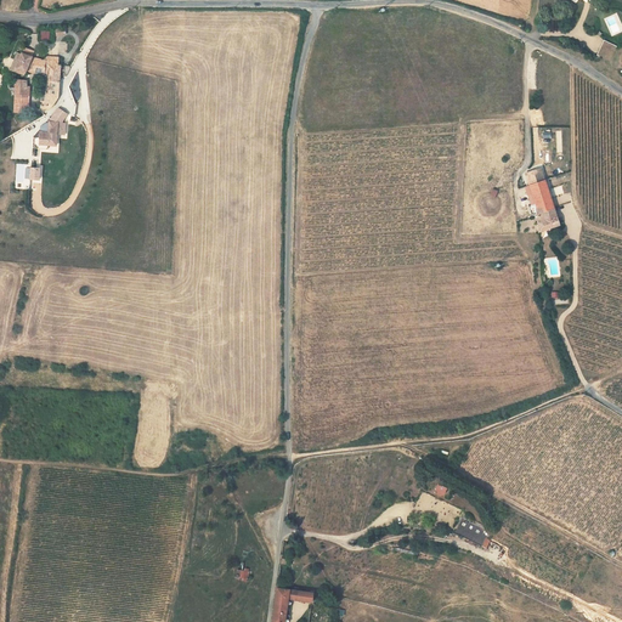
[(610,43),(603,57),(610,61),(617,46),(610,43)]
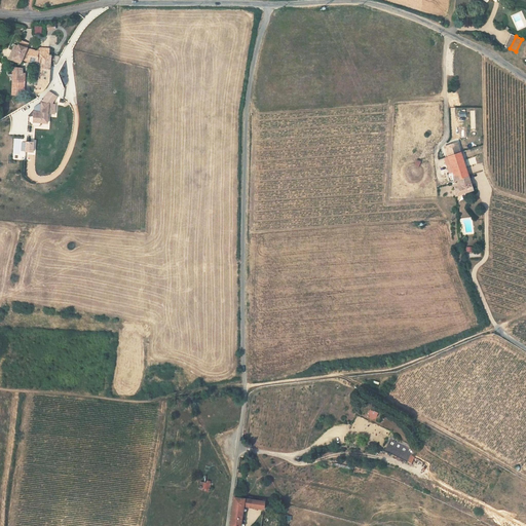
[(19,45),(13,59),(22,62),(23,60),(39,63),(39,68),(42,68),(42,76),(38,76),(38,80),(49,81),(51,55),(49,55),(39,54),(31,53),(25,53),(27,48),(19,45)]
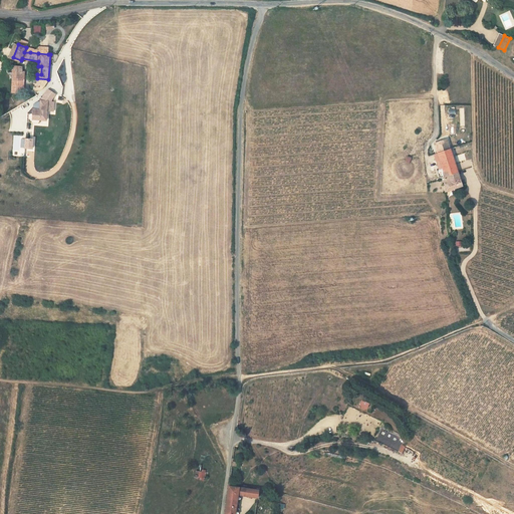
[(14,80),(24,81),(24,73),(16,72),(12,72),(12,80),(14,80)]
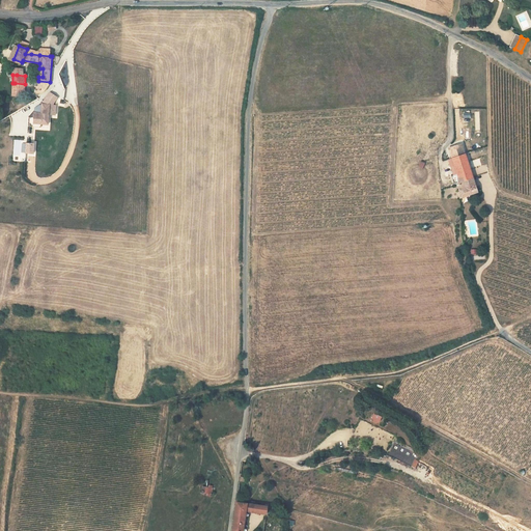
[(11,95),(17,96),(23,96),(25,84),(15,83),(12,83),(11,95)]
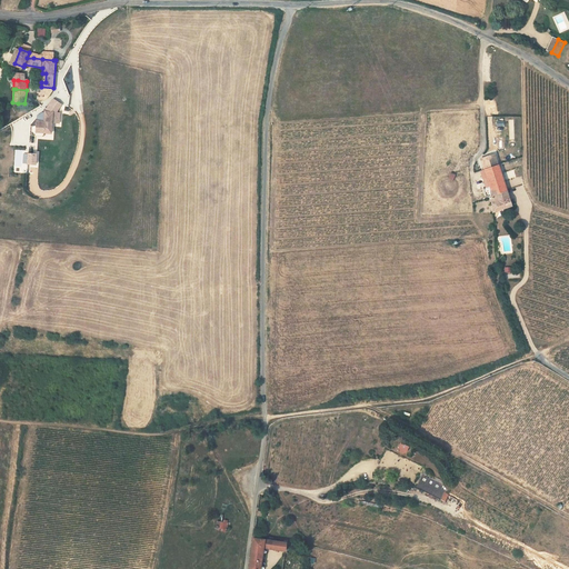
[(51,133),(52,113),(45,112),(43,133),(51,133)]
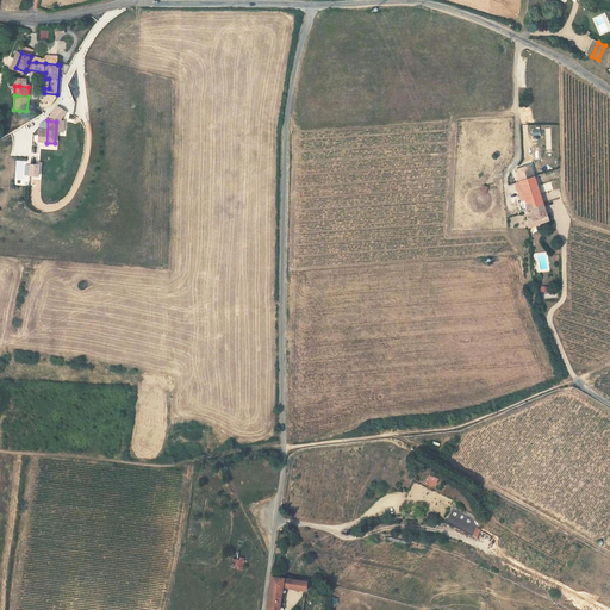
[(516,170),(520,182),(534,178),(530,166),(516,170)]
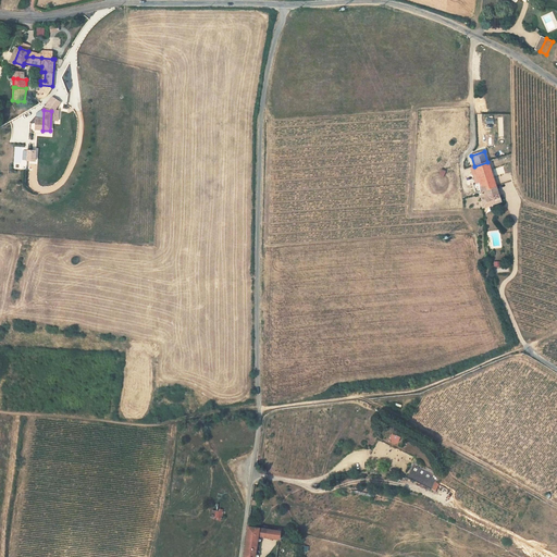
[(477,174),(480,186),(481,193),(495,186),(487,162),(474,166),(477,174)]
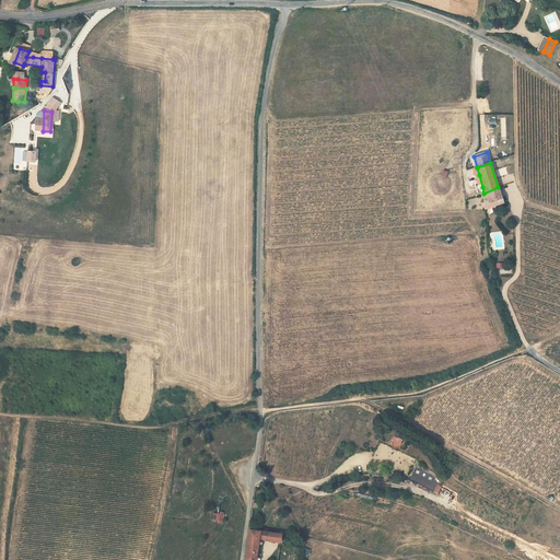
[(477,189),(482,187),(479,175),(473,177),(477,189)]
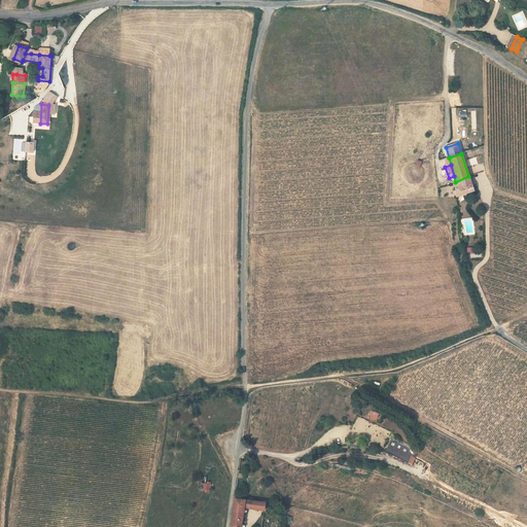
[(455,184),(456,188),(456,197),(473,190),(472,188),(471,184),(468,176),(455,182),(455,184)]
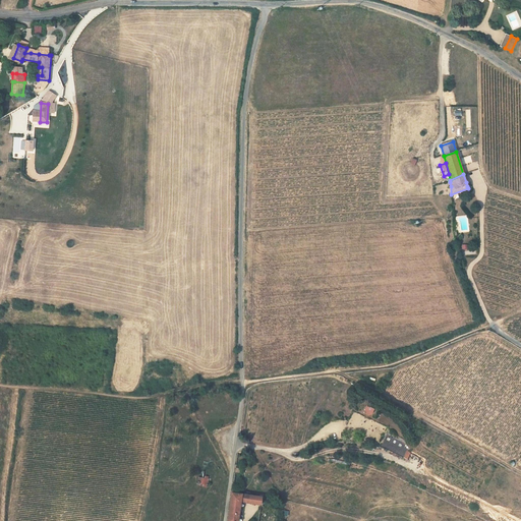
[(357,402),(355,407),(353,412),(355,413),(359,415),(387,428),(391,418),(359,403),(357,402)]
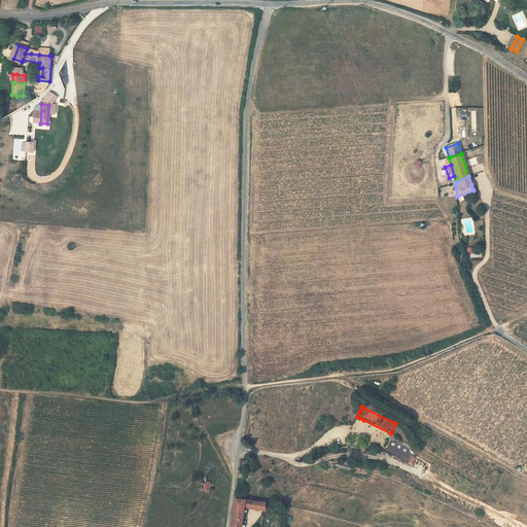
[(391,442),(389,446),(386,452),(409,463),(412,456),(412,452),(410,449),(403,446),(394,442),(391,441),(391,442)]
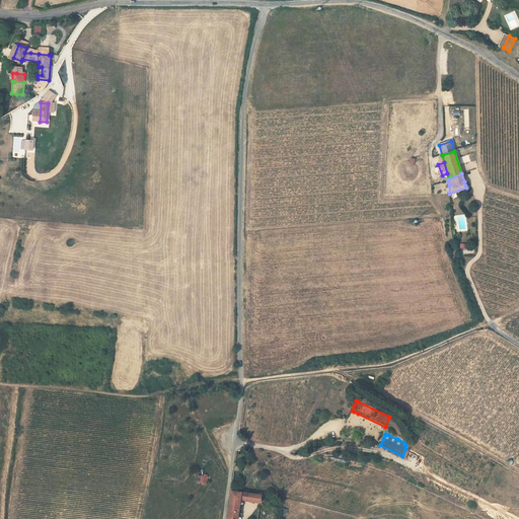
[(205,476),(198,475),(197,483),(204,484),(203,485),(207,486),(208,479),(209,479),(209,477),(208,477),(209,475),(205,474),(205,476)]
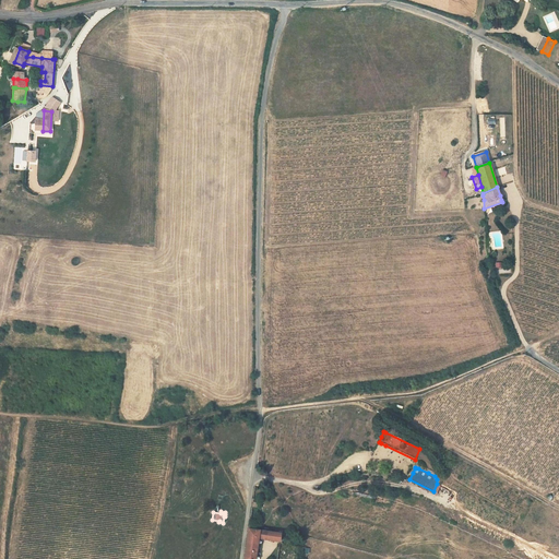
[(269,531),(249,528),(246,550),(257,551),(259,538),(266,539),(269,531)]
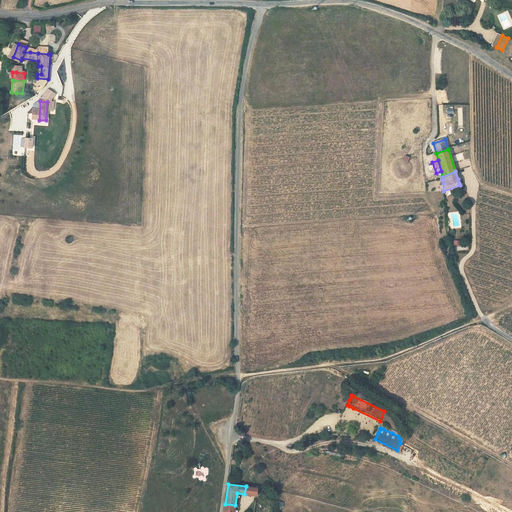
[(257,488),(246,486),(244,494),(256,496),(257,488)]
